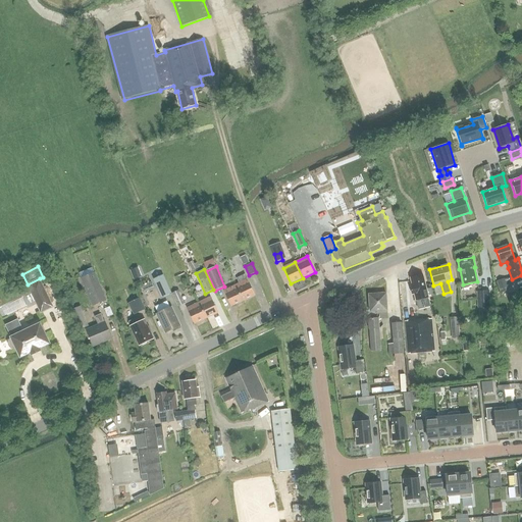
[(92,307),(107,301),(95,273),(81,279),(92,307)]
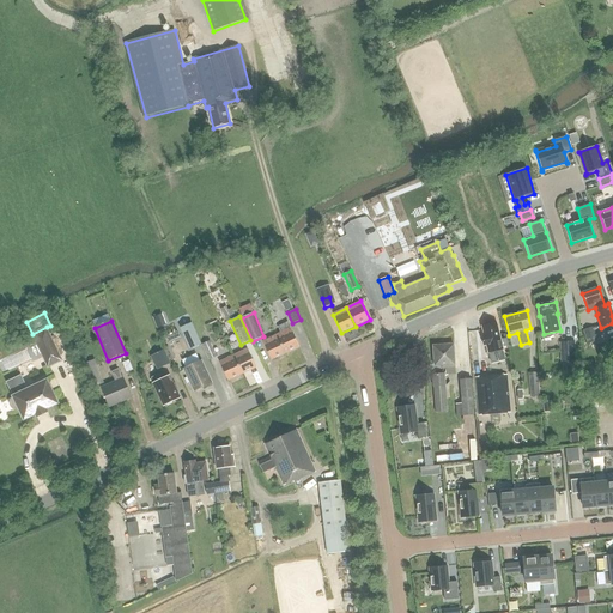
[(487,323),(486,325),(481,326),(485,337),(483,338),(484,346),(487,346),(489,353),(493,352),(495,357),(504,354),(503,350),(501,343),(502,341),(497,322),(495,323),(492,322),(487,323)]
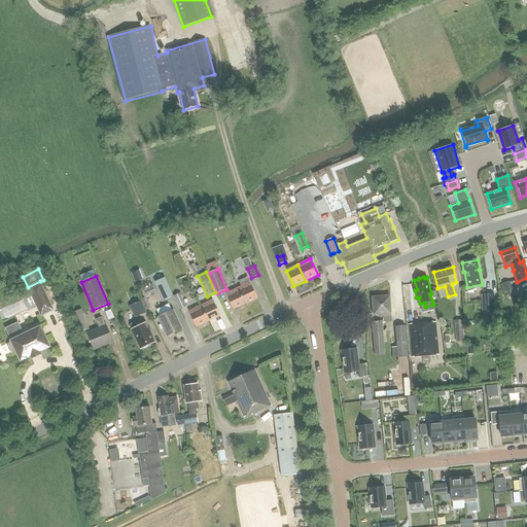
[(241,286),(238,288),(245,304),(257,299),(250,283),(250,282),(247,284),(245,280),(240,283),(241,286)]
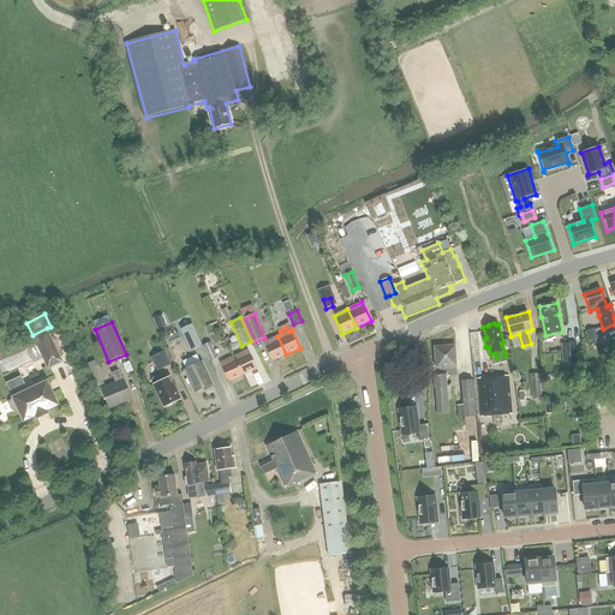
[(47,328),(33,335),(31,336),(47,370),(63,363),(47,328)]
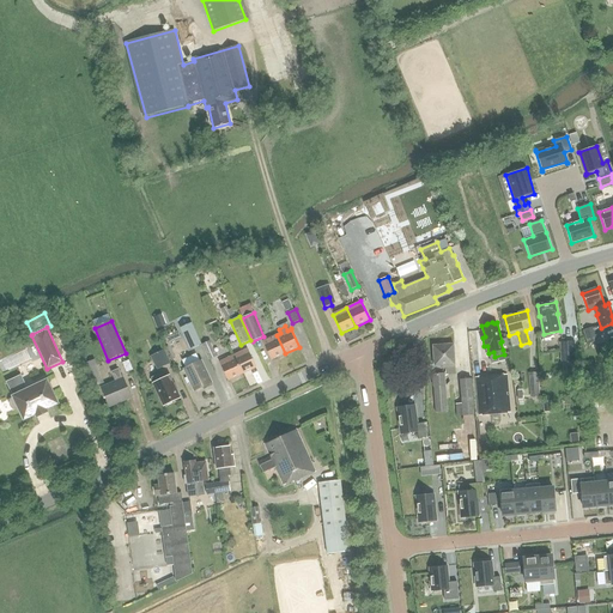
[(587,345),(598,341),(593,328),(583,331),(587,345)]
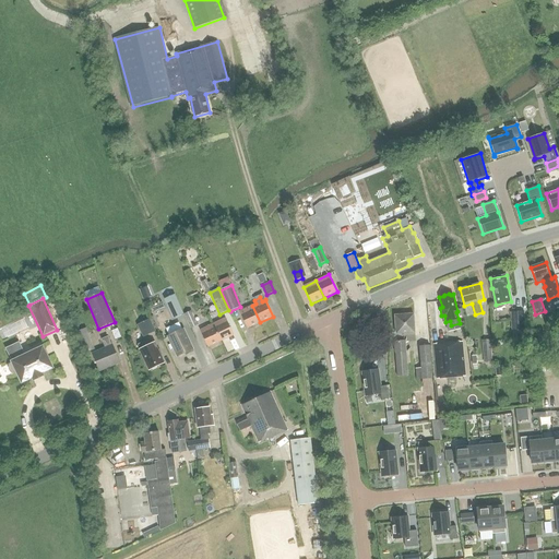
[(177,322),(185,318),(179,305),(170,308),(177,322)]
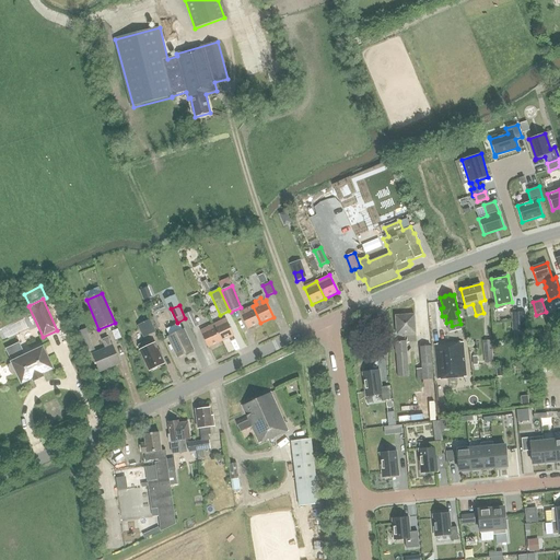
[(260,323),(253,306),(240,313),(247,329),(260,323)]
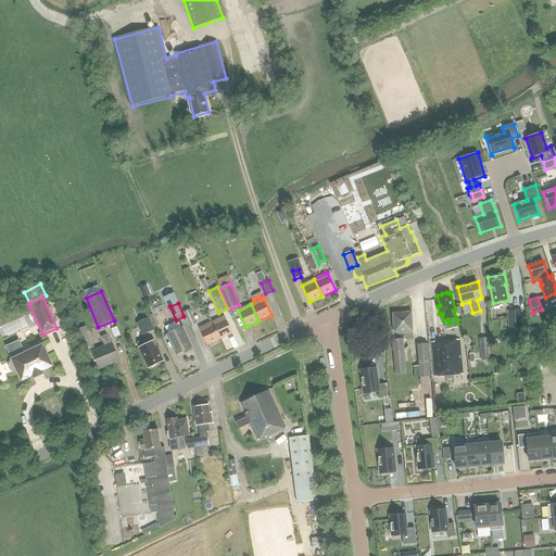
[(189,327),(197,324),(190,310),(184,313),(189,327)]
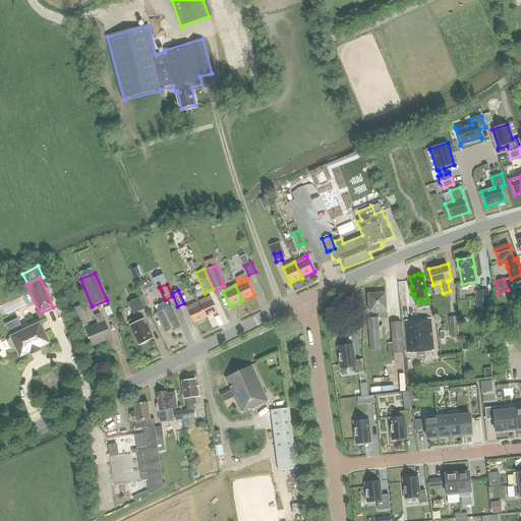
[(476,291),(476,307),(489,307),(488,290),(476,291)]
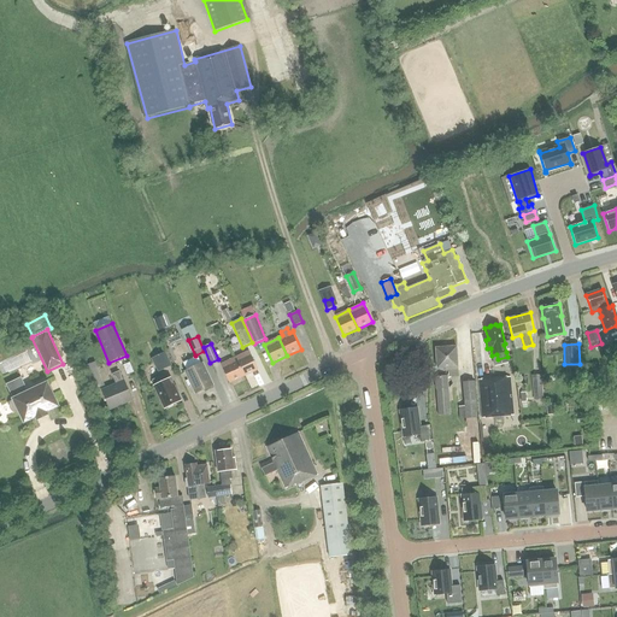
[(445,368),(445,369),(445,371),(458,370),(457,347),(436,348),(438,368),(445,368)]
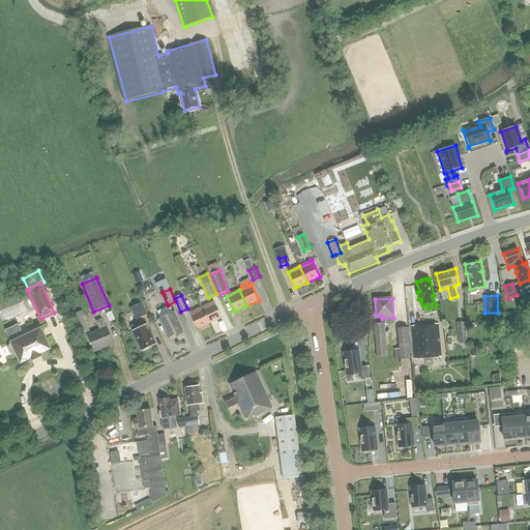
[(214,301),(201,307),(209,324),(222,318),(214,301)]
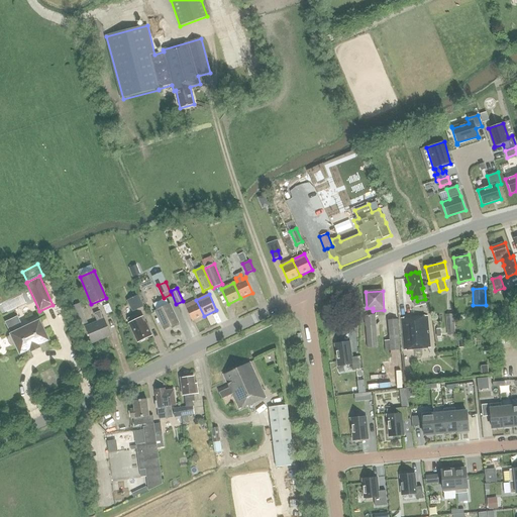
[(137,310),(143,307),(138,296),(132,299),(137,310)]
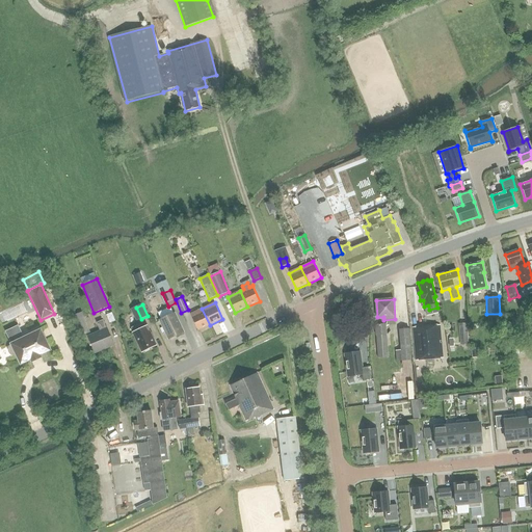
[(210,325),(202,309),(190,314),(197,330),(210,325)]
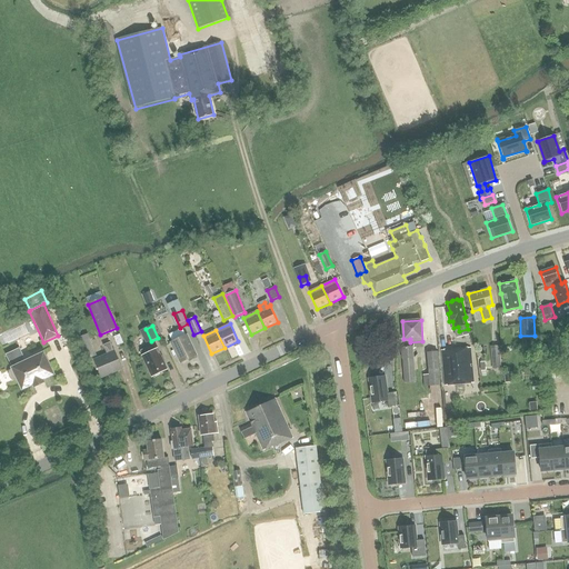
[(181,363),(197,357),(187,336),(171,342),(181,363)]
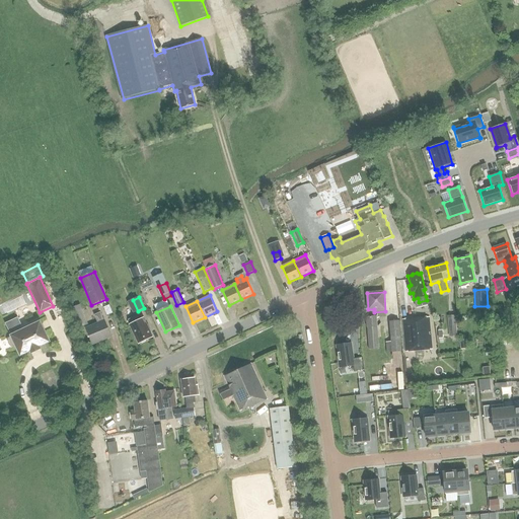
[(93,343),(110,336),(104,321),(100,312),(95,314),(98,323),(87,328),(93,343)]
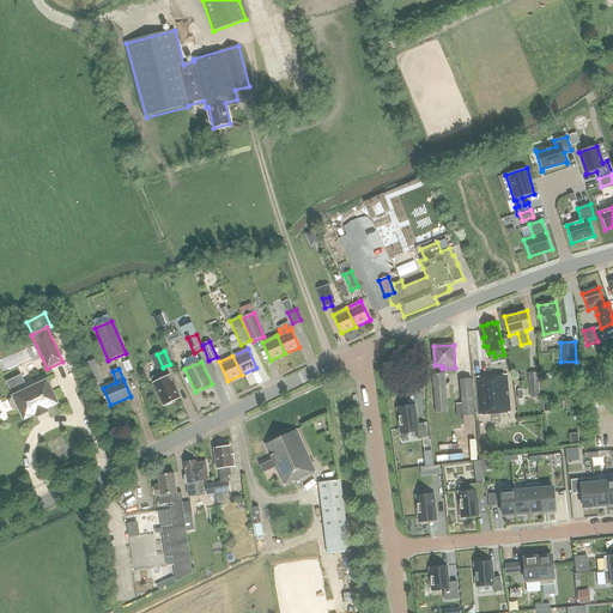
[(171,401),(180,398),(169,376),(165,377),(163,372),(152,377),(155,383),(164,405),(167,404),(168,405),(171,404),(171,401)]
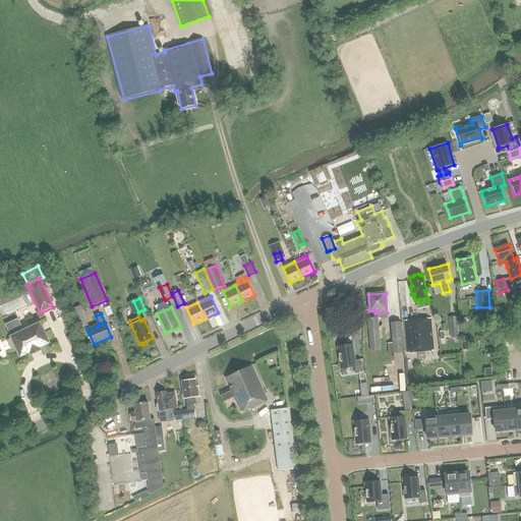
[(451,338),(459,337),(457,316),(449,317),(451,338)]
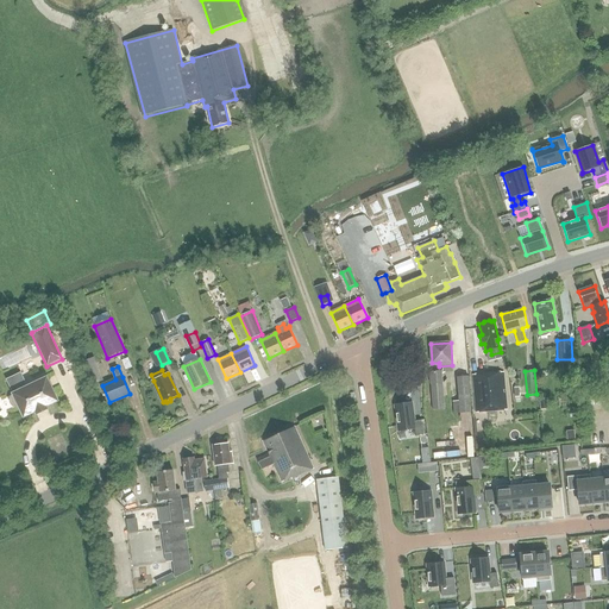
[(432,410),(445,409),(441,371),(428,372),(429,384),(431,384),(432,410)]
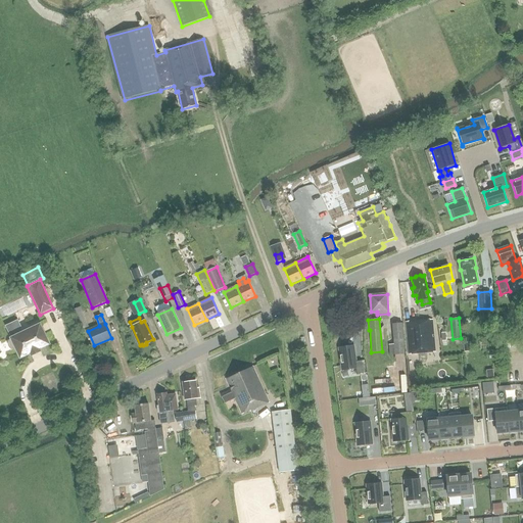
[(406,323),(409,354),(435,351),(432,321),(406,323)]
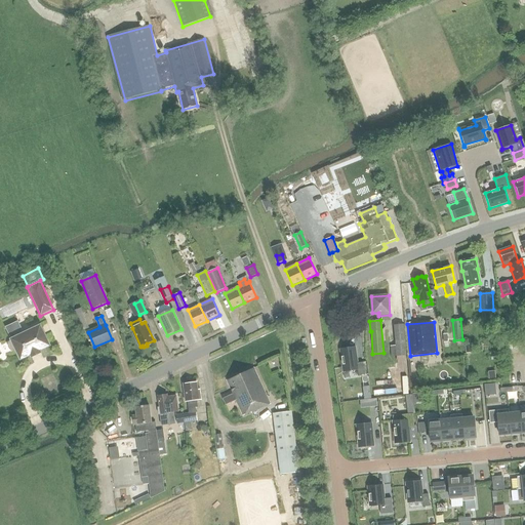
[(406,356),(403,324),(394,325),(396,357),(406,356)]
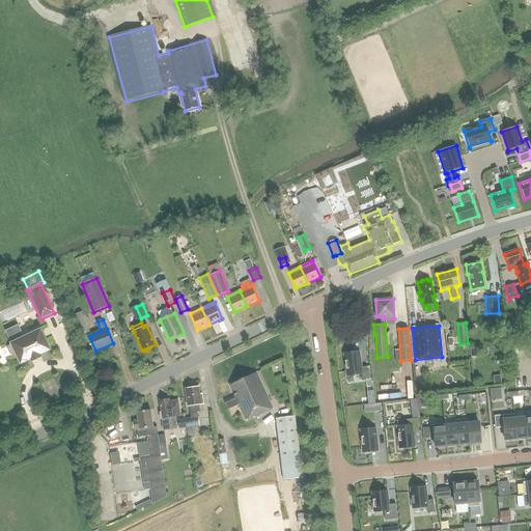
[(43,357),(40,354),(51,350),(46,339),(42,341),(36,331),(11,343),(12,343),(11,344),(9,345),(9,348),(9,351),(10,353),(11,354),(15,355),(17,355),(21,363),(30,359),(31,362),(43,357)]
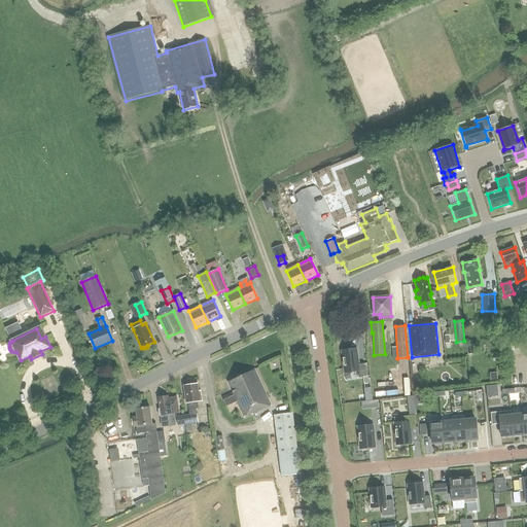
[(356,349),(342,351),(345,374),(359,372),(359,377),(366,376),(364,363),(358,364),(356,349)]
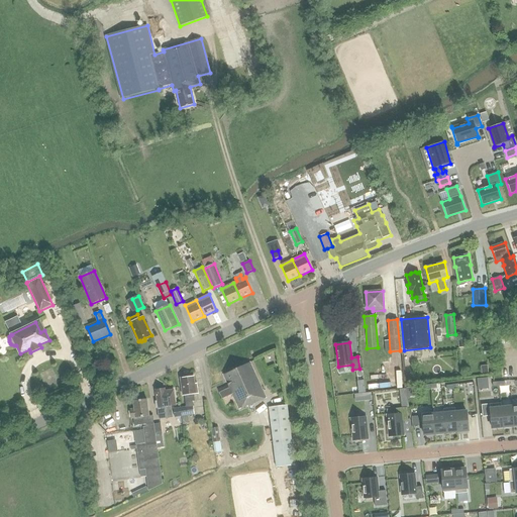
[(223,375),(228,386),(224,388),(218,390),(221,395),(226,393),(227,396),(232,394),(239,409),(247,406),(247,407),(266,399),(249,364),(223,375)]
